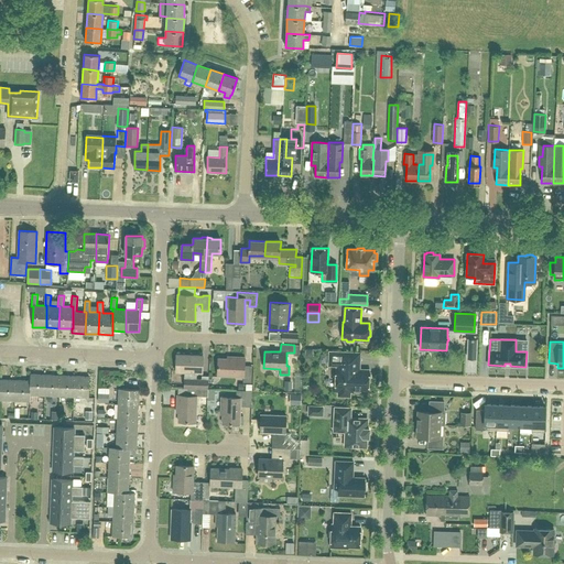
[(359,369),(359,367),(359,353),(329,351),(328,365),(336,366),(335,391),(338,391),(338,393),(340,396),(347,397),(350,393),(350,391),(368,392),(368,380),(370,379),(370,375),(369,373),(369,370),(359,369)]
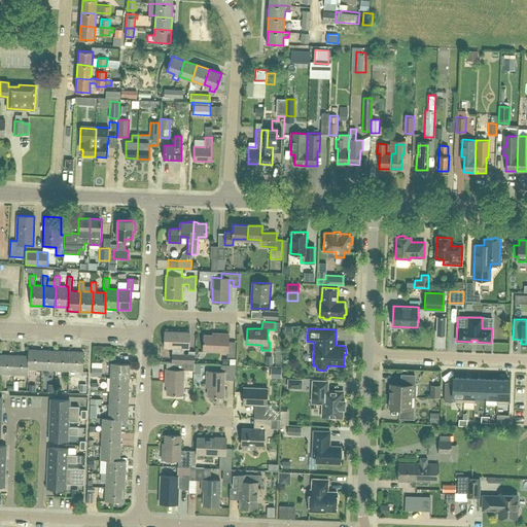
[(172,362),(176,362),(195,363),(195,351),(188,351),(188,353),(183,353),(183,348),(188,348),(189,331),(165,330),(164,347),(173,348),(173,353),(172,353),(172,362)]
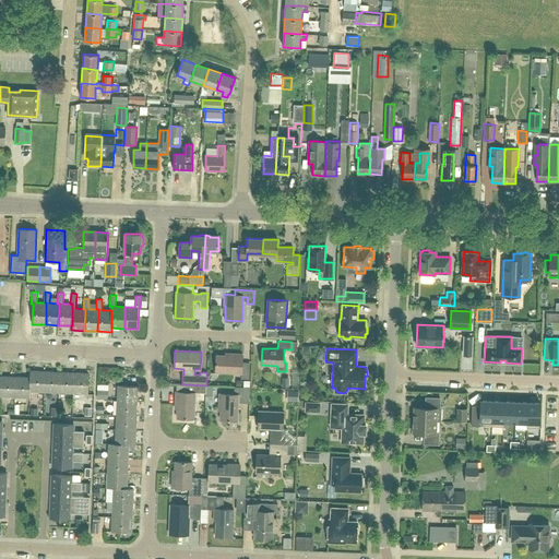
[(241,378),(249,379),(249,363),(241,363),(242,354),(230,354),(230,355),(216,355),(215,372),(241,373),(241,378)]
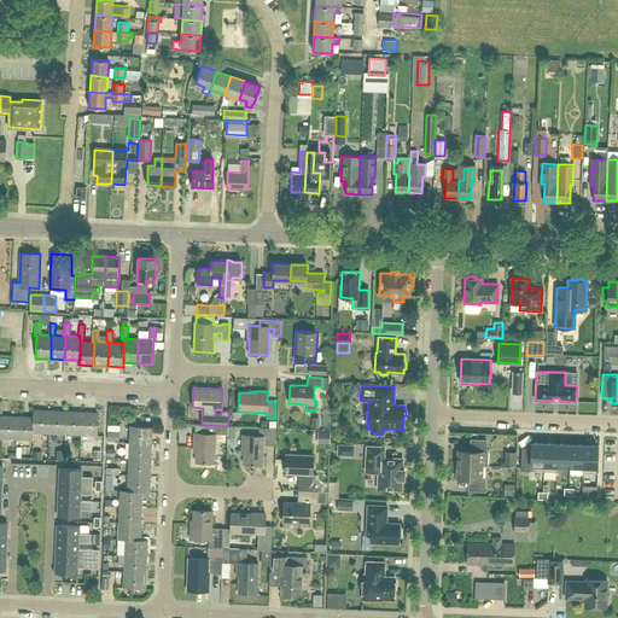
[(34,409),(33,417),(34,417),(33,433),(48,433),(50,410),(34,409)]
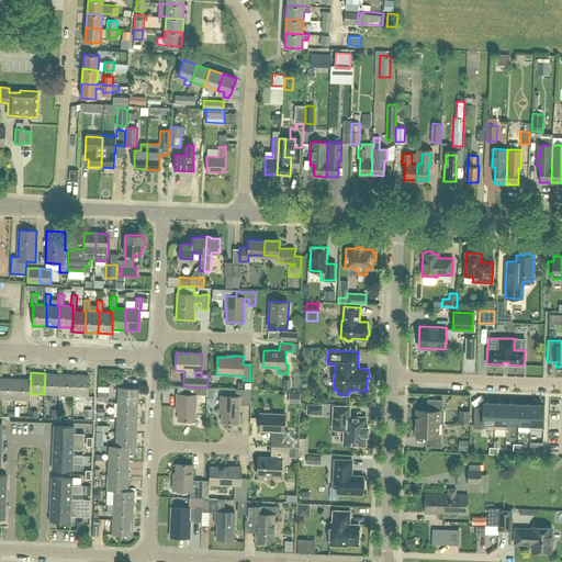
[(44,394),(59,395),(60,373),(45,373),(44,394)]
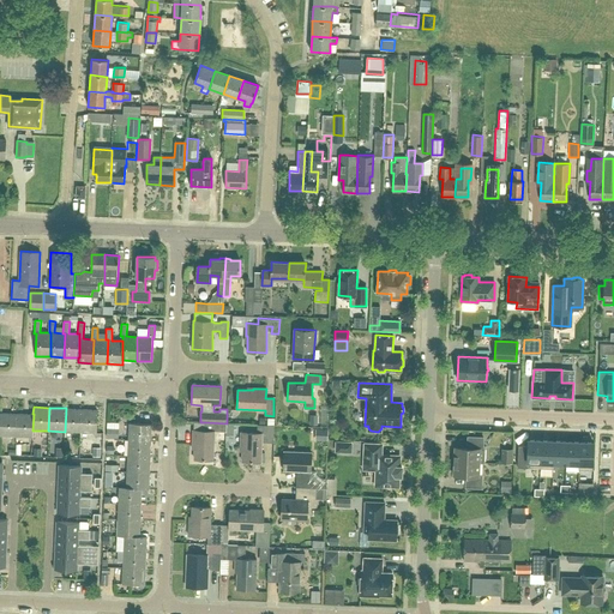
[(82,409),(66,408),(65,432),(80,432),(82,409)]
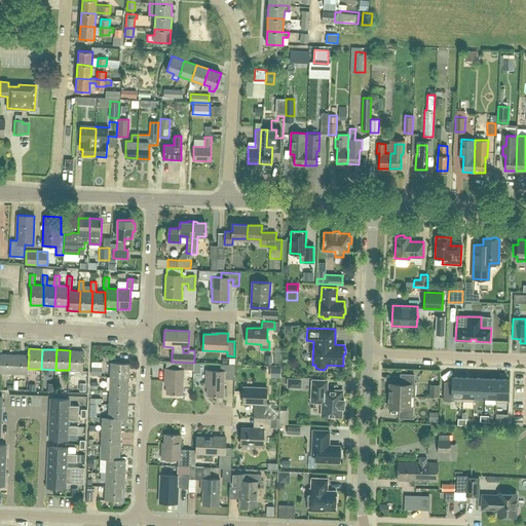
[(70,350),(69,370),(83,371),(84,350),(70,350)]
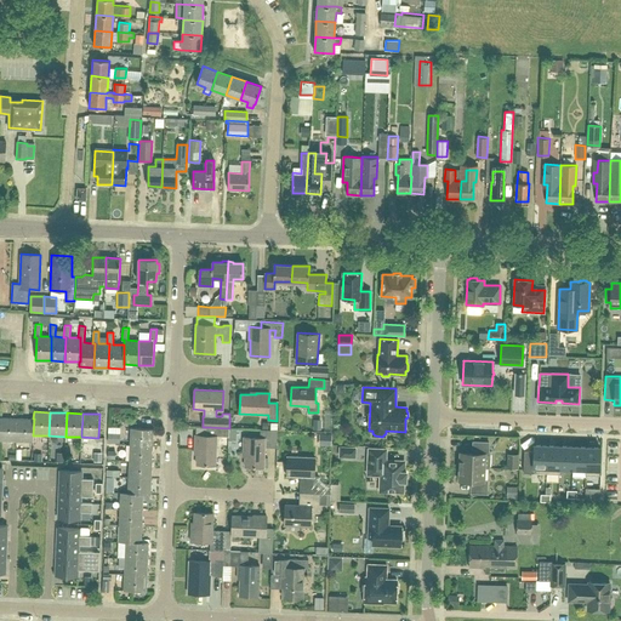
[(17,417),(1,417),(0,440),(16,442),(17,417)]
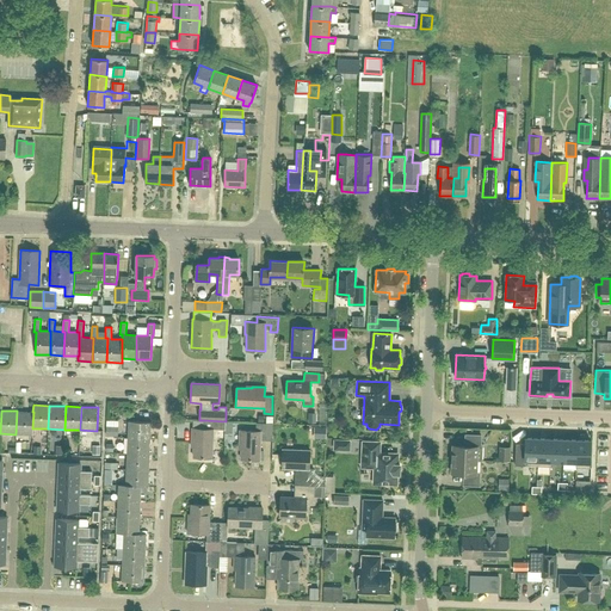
[(34,412),(32,412),(17,411),(16,434),(32,436),(32,429),(34,412)]
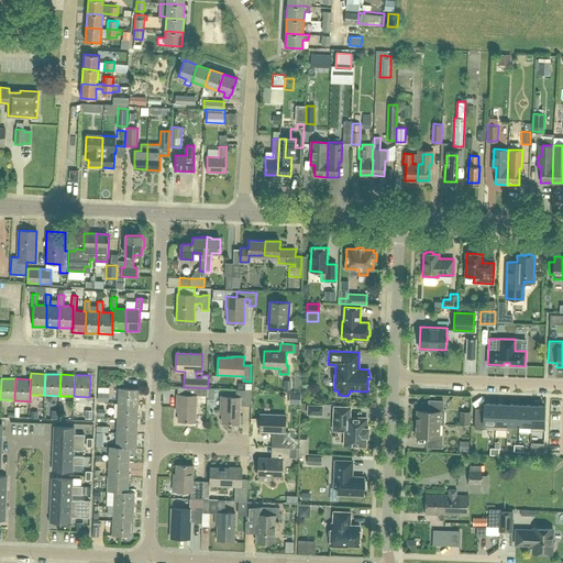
[(111,400),(109,387),(100,388),(101,401),(111,400)]
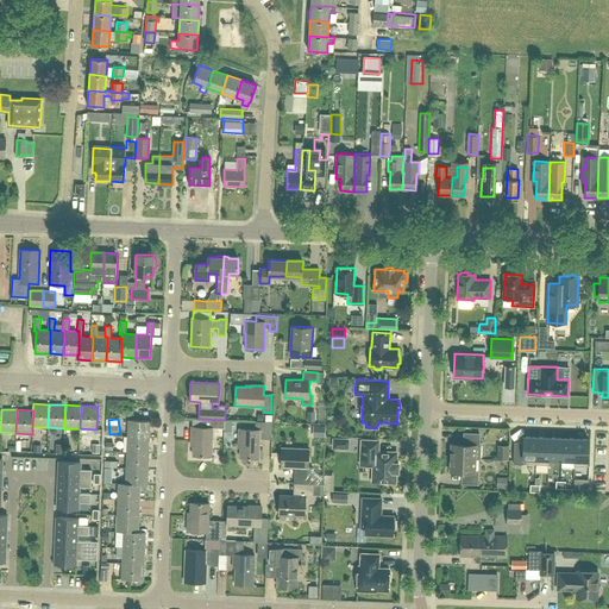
[(225,420),(203,419),(203,427),(192,426),(190,439),(193,439),(193,454),(212,456),(212,427),(224,428),(225,420)]
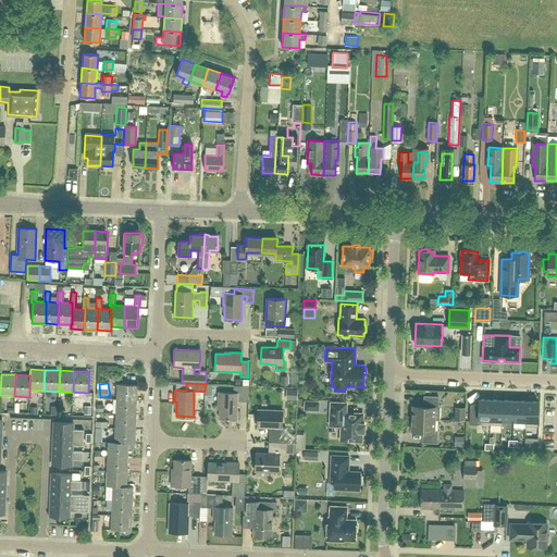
[(116,398),(137,399),(138,385),(116,384),(116,398)]
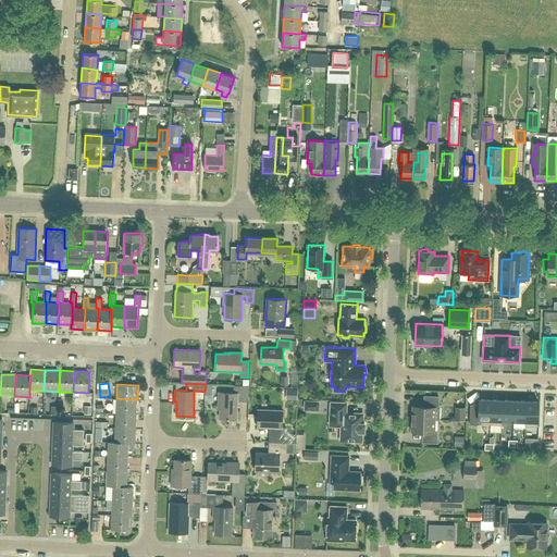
[(248,386),(238,385),(234,385),(234,393),(219,392),(218,404),(220,404),(220,418),(236,419),(236,418),(240,418),(240,411),(237,411),(237,400),(242,400),(248,401),(248,386)]
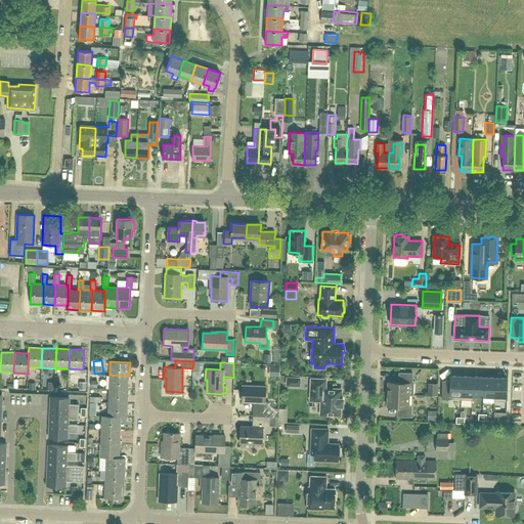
[(416,380),(435,382),(436,374),(417,370),(416,380)]
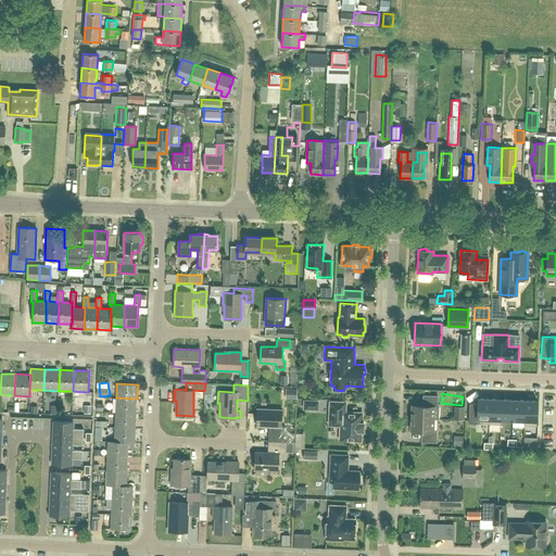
[(422,406),(412,406),(412,418),(433,419),(434,404),(437,404),(438,396),(424,395),(422,406)]
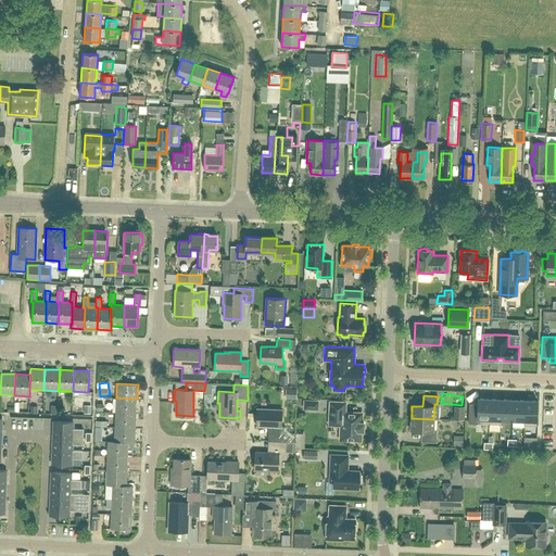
[(136,414),(137,399),(116,397),(115,413),(136,414)]
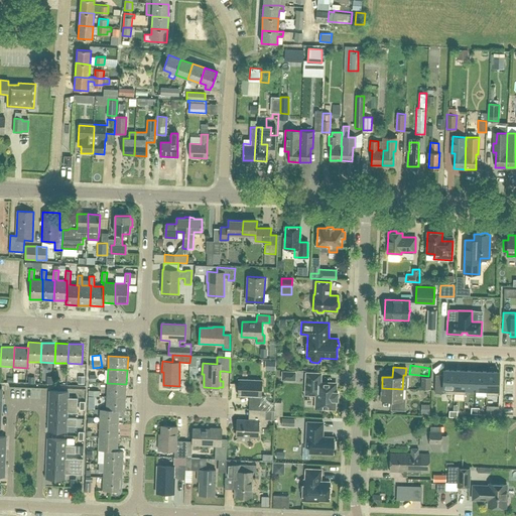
[(454,393),(455,370),(443,370),(442,393),(454,393)]
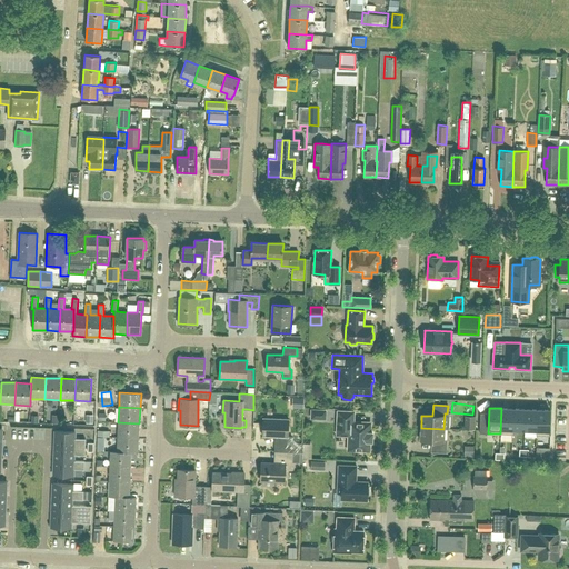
[(512,429),(513,409),(501,408),(500,433),(512,435),(513,429),(512,429)]
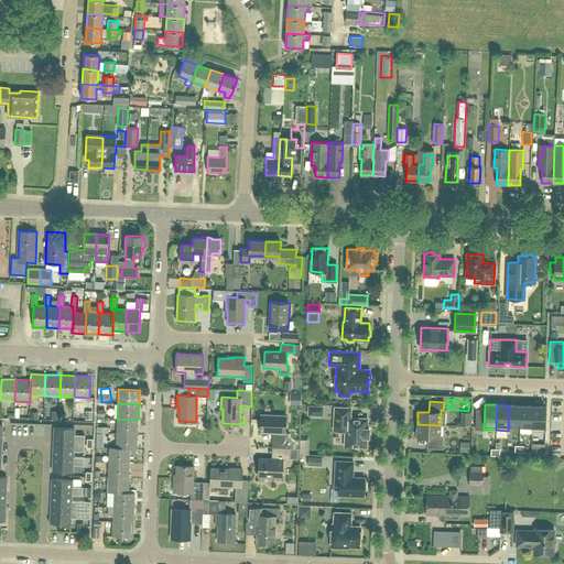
[(520,425),(521,405),(509,405),(508,425),(509,425),(520,425)]
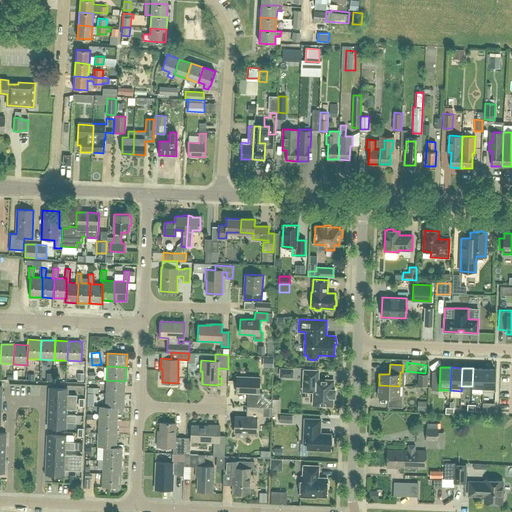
[(483,369),(473,368),(472,386),(482,387),(483,387),(483,369)]
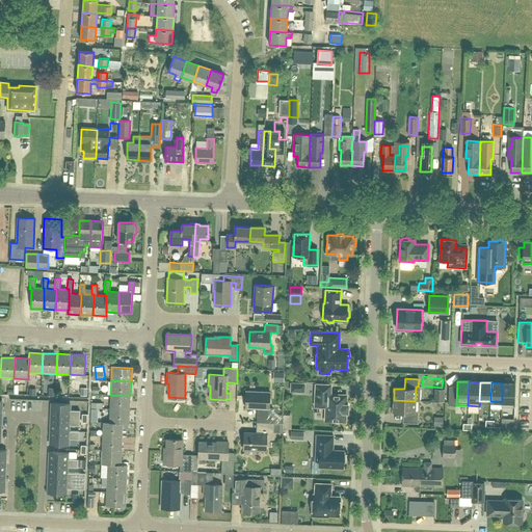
[(514,383),(502,383),(502,402),(501,402),(501,407),(513,407),(514,383)]
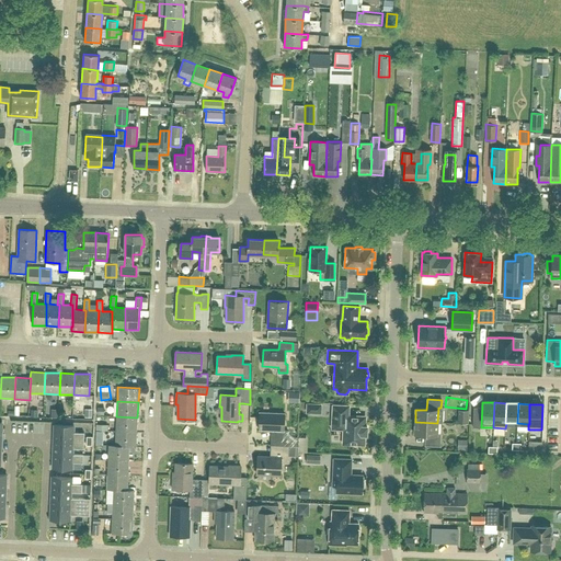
[(347,444),(364,445),(364,435),(366,435),(367,426),(364,426),(365,418),(347,416),(348,405),(333,405),(332,428),(344,430),(343,435),(347,436),(347,444)]
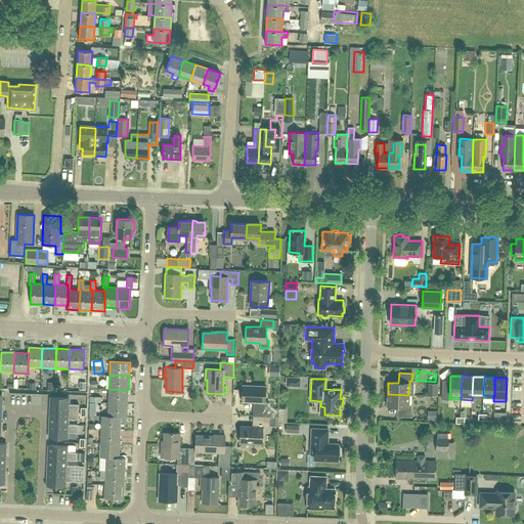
[(253,402),(253,416),(278,417),(278,408),(268,407),(268,402),(265,402),(266,386),(243,385),(242,401),(253,402)]
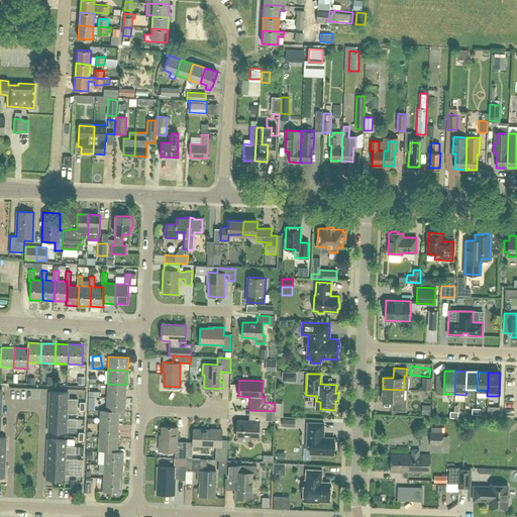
[(126,398),(126,385),(107,384),(106,397),(126,398)]
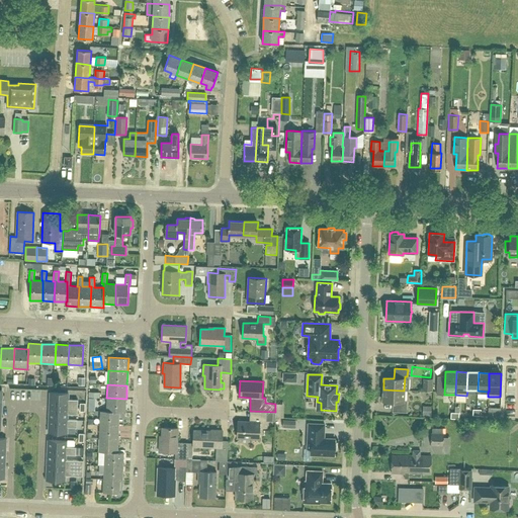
[(404,401),(404,391),(383,390),(382,401),(393,401),(393,411),(406,412),(406,401),(404,401)]
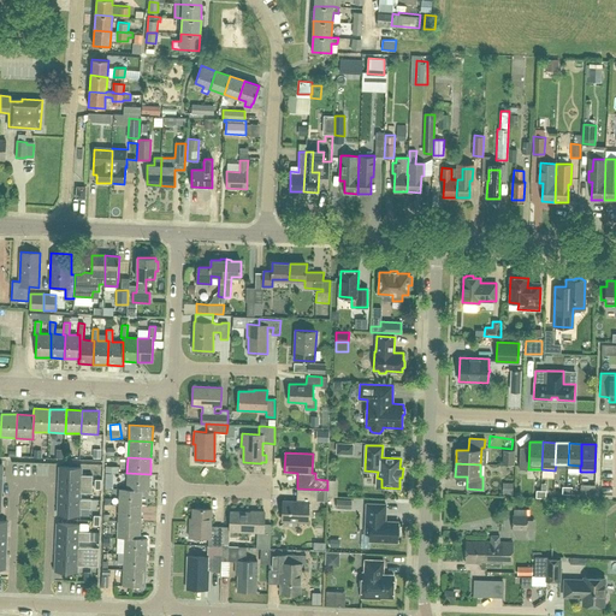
[(59,483),(92,484),(93,475),(81,474),(81,467),(59,467),(59,483)]
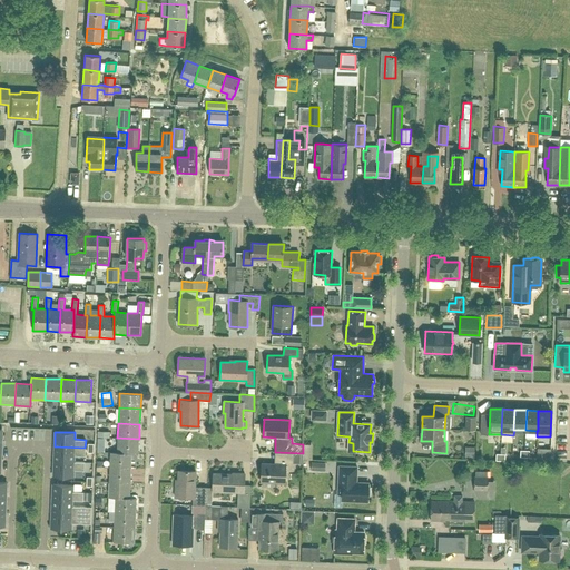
[(138,454),(139,439),(117,438),(117,452),(131,453),(138,454)]
